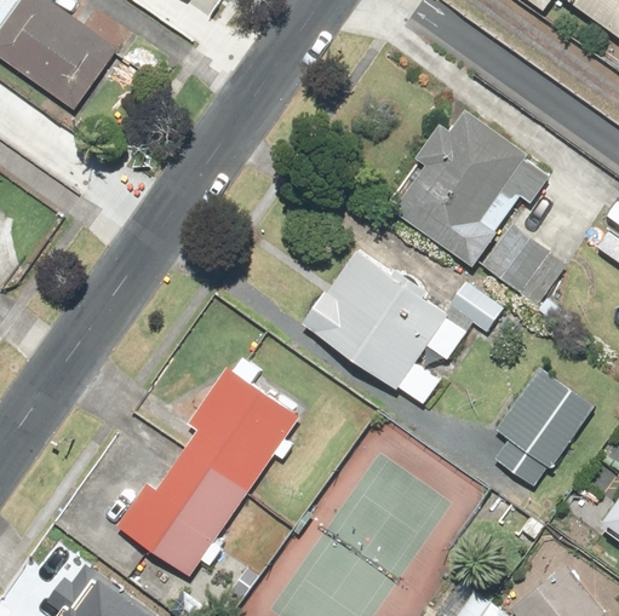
[(119,50),(51,0),(21,0),(0,29),(0,58),(73,111),(119,50)]
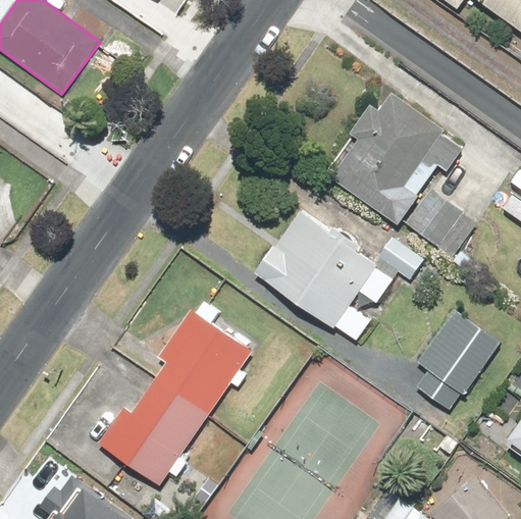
[(446,0),(460,9),(465,0),(474,0),(520,31),(520,0),(446,0)]
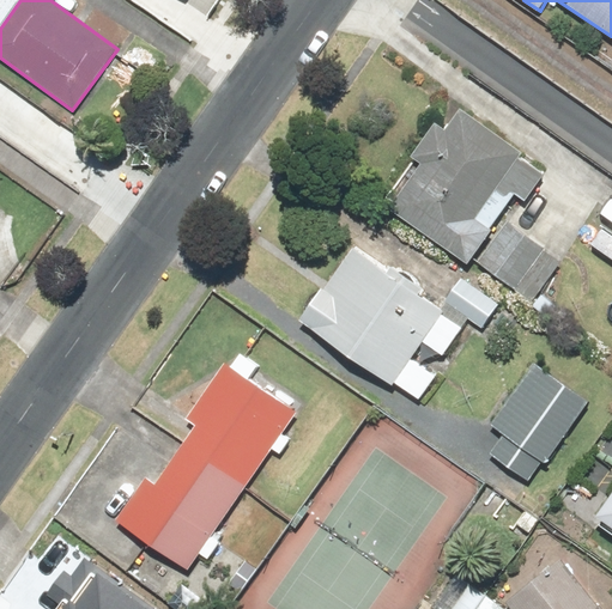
[(416,159),(383,202),(464,263),(489,231),(474,219),(525,153),(467,110),(452,132),(436,121),(410,154),(416,159)]
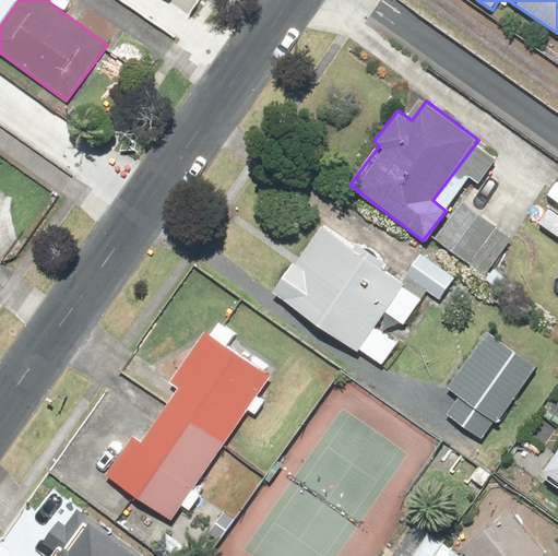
[(557,208),(541,196),(529,211),(557,232),(557,208)]
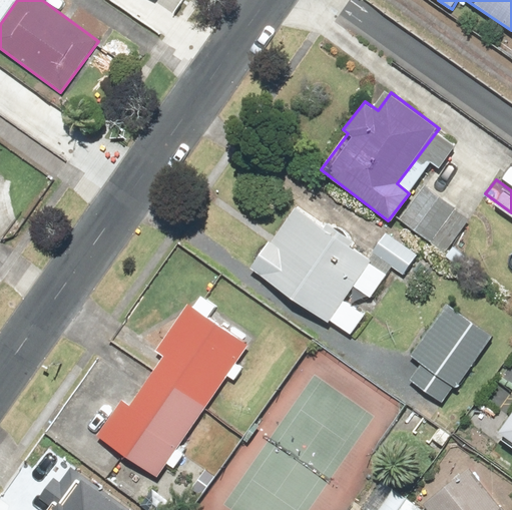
[(470,215),(423,182),(397,218),(445,252),(470,215)]
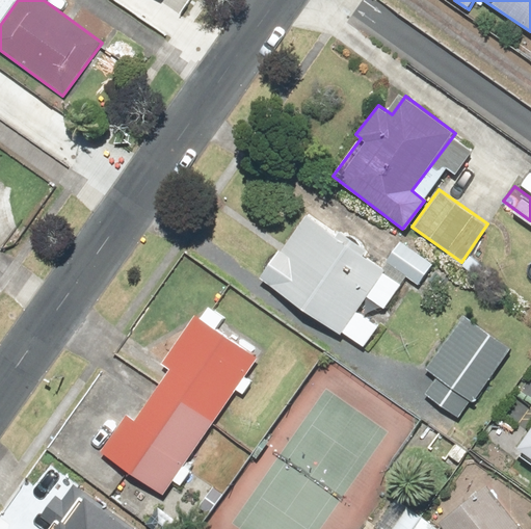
[(304,216),(263,275),(363,346),(378,324),(356,309),(366,296),(382,308),(399,284),(361,257),(365,249),(337,230),(333,235),(304,216)]
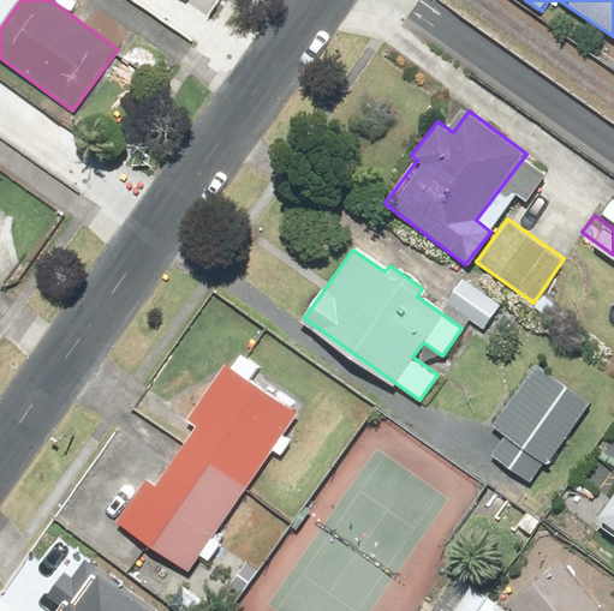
[(462,275),(443,300),(482,328),(500,301),(462,275)]
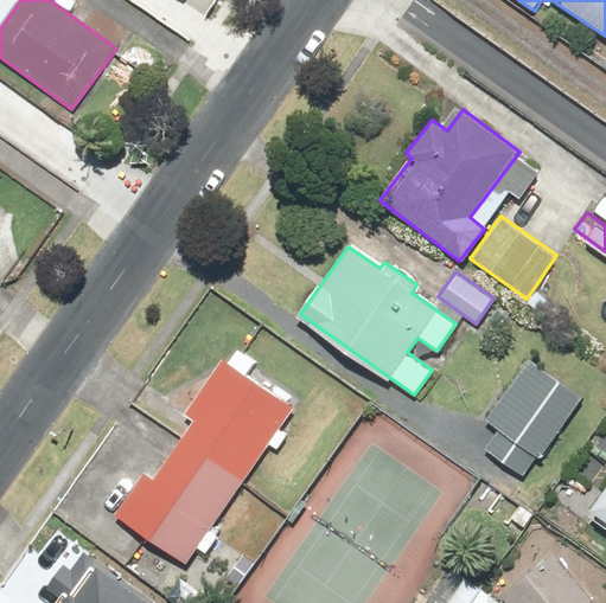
[(141,473),(114,511),(185,564),(196,550),(204,555),(221,532),(210,525),(270,444),(276,449),(286,435),(278,428),(294,405),(248,372),(256,361),(241,351),(233,363),(224,357),(182,412),(192,421),(150,479),(141,473)]
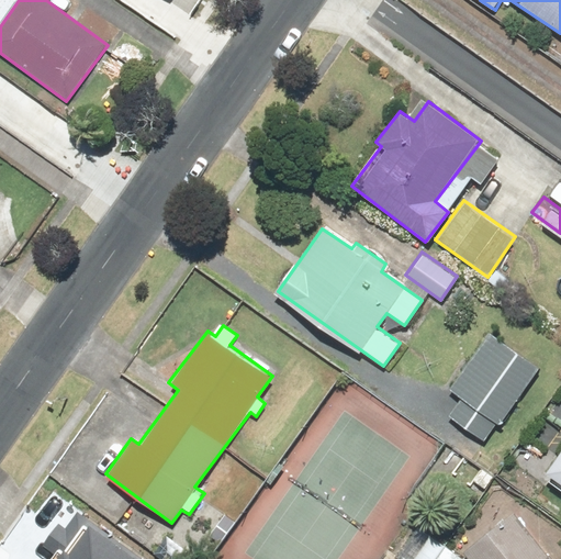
[(502,424),(538,368),(485,335),(449,392),(459,398),(448,414),(486,438),(496,421),(502,424)]
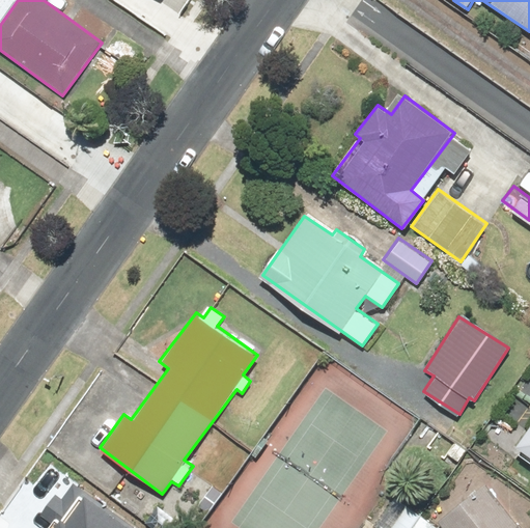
[(529,427),(517,447),(529,456),(529,427)]
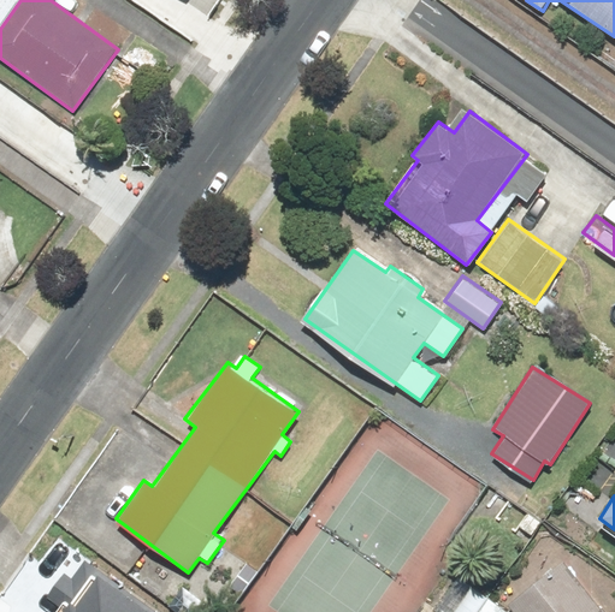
[(69,576),(64,572),(45,596),(58,607),(53,611),(151,611),(82,559),(69,576)]
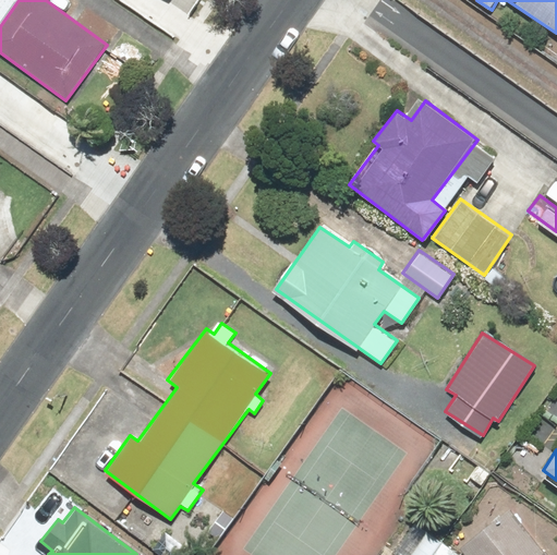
[(547,554),(509,508),(459,547),(464,554),(547,554)]
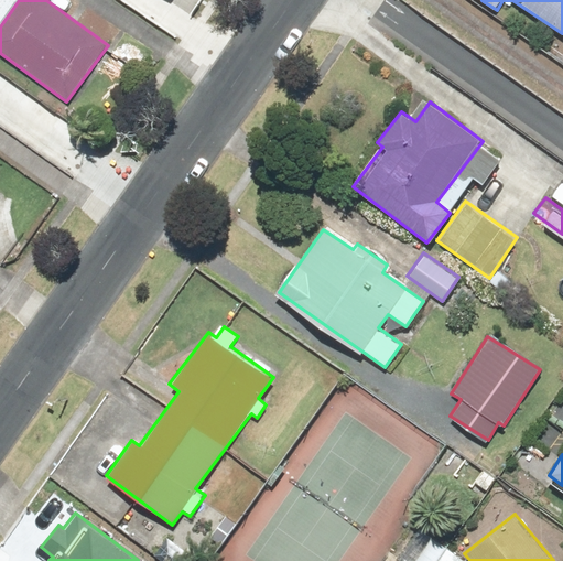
[(463,560),(414,524),(391,554),(400,560),(463,560)]
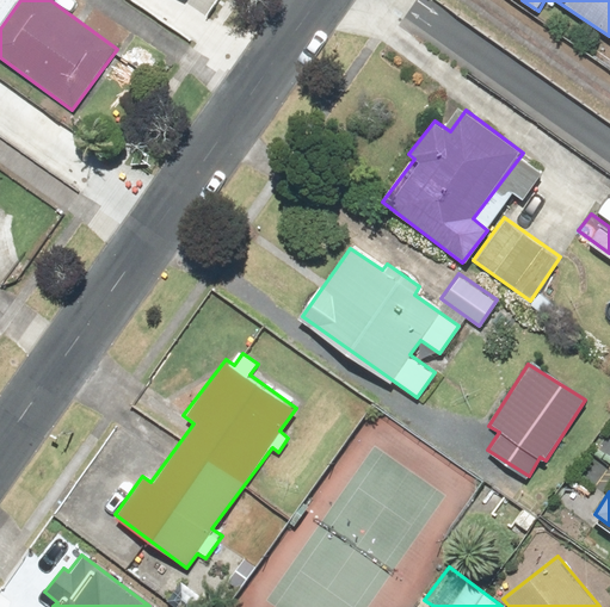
All buildings are outlined.
